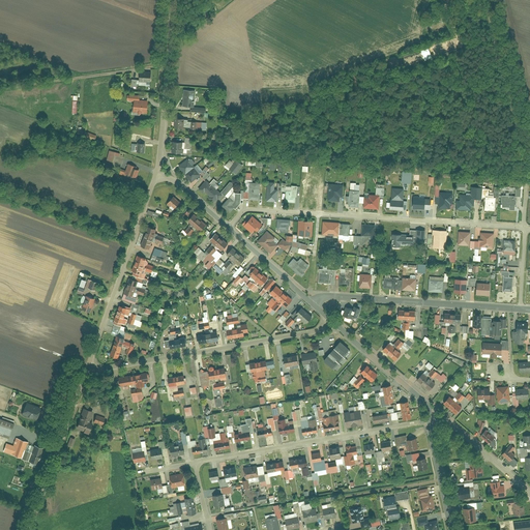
[(153,74),(140,72),(139,82),(152,83),(153,74)]
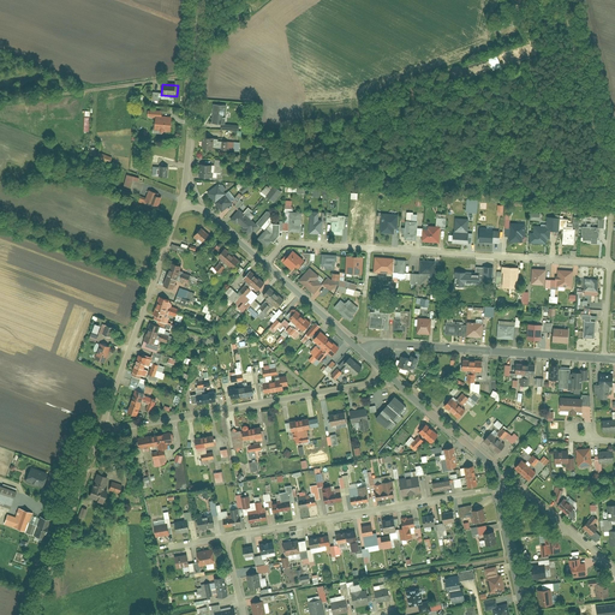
[(227,106),(214,105),(213,124),(222,124),(222,131),(234,131),(234,125),(226,124),(227,106)]
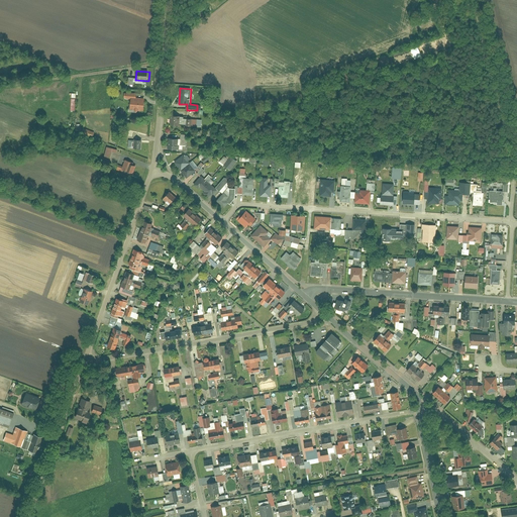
[(137,94),(124,93),(123,98),(131,99),(131,109),(145,110),(145,99),(137,98),(137,94)]
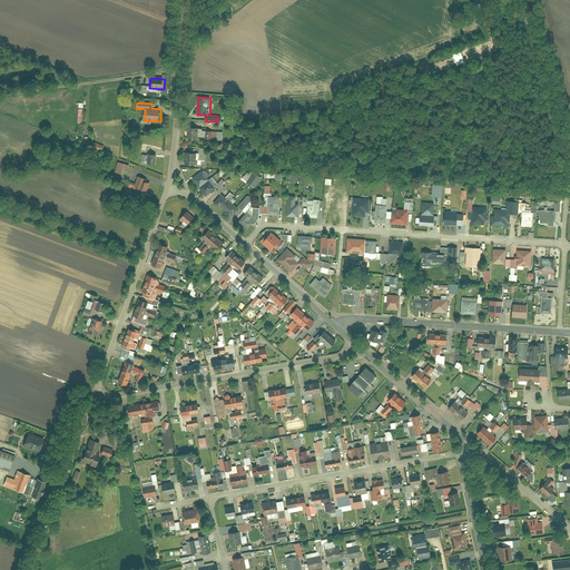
[(188,128),(188,138),(216,138),(216,129),(188,128)]
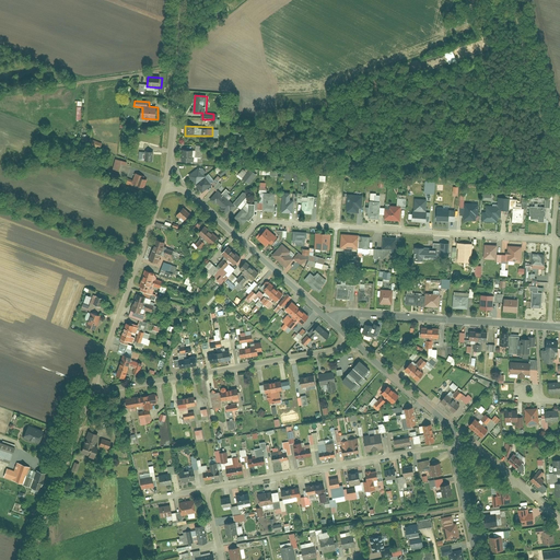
[(183,150),(182,160),(201,162),(202,148),(195,147),(195,151),(183,150)]
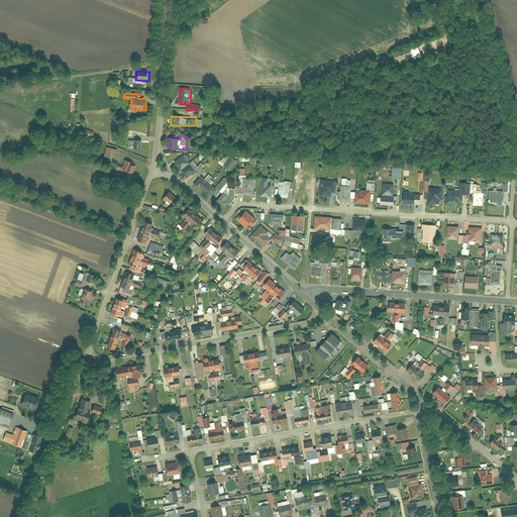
[(135,139),(134,148),(142,149),(142,139),(135,139)]
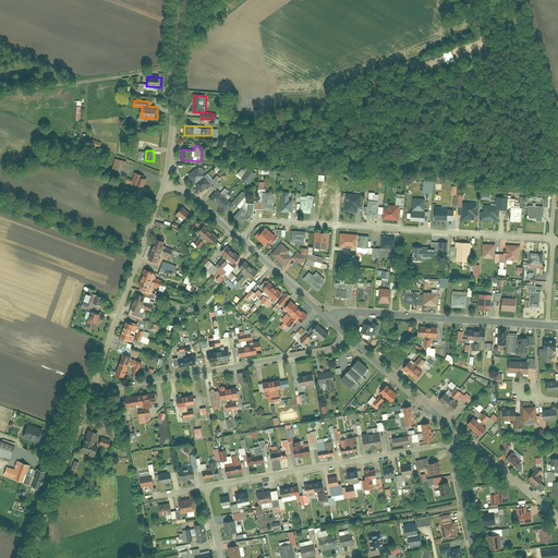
[(128,162),(116,159),(112,169),(119,171),(121,165),(126,167),(128,162)]
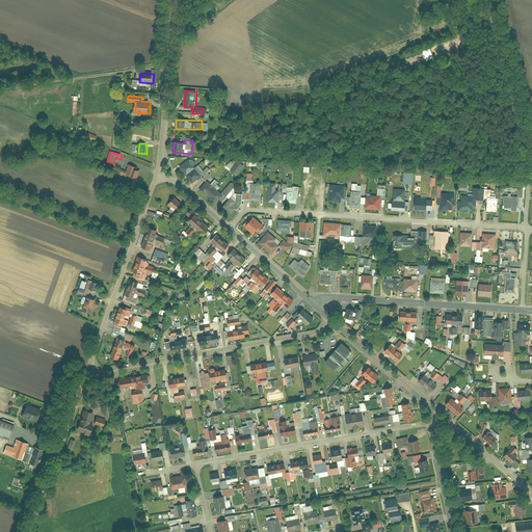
[(180,168),(191,183),(201,176),(189,160),(180,168)]
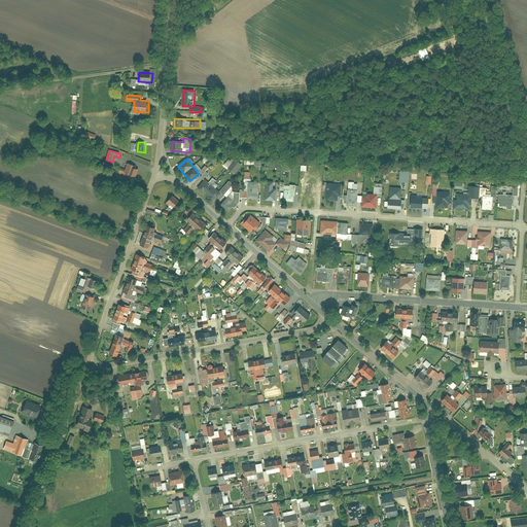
[(227,161),(223,165),(227,169),(232,164),(227,161)]
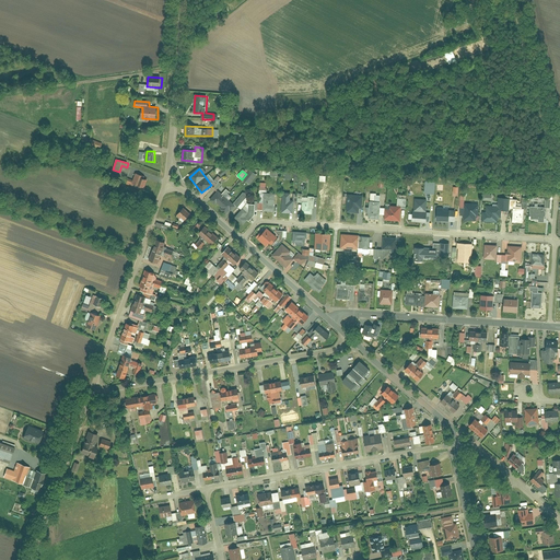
[(249,171),(242,181),(248,186),(257,176),(249,171)]
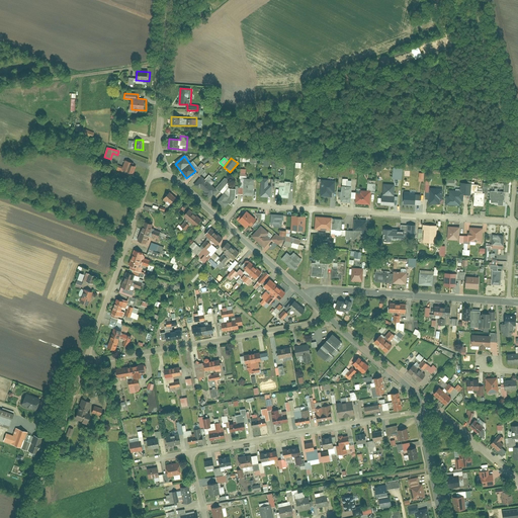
[(125,162),(122,169),(133,173),(136,166),(125,162)]
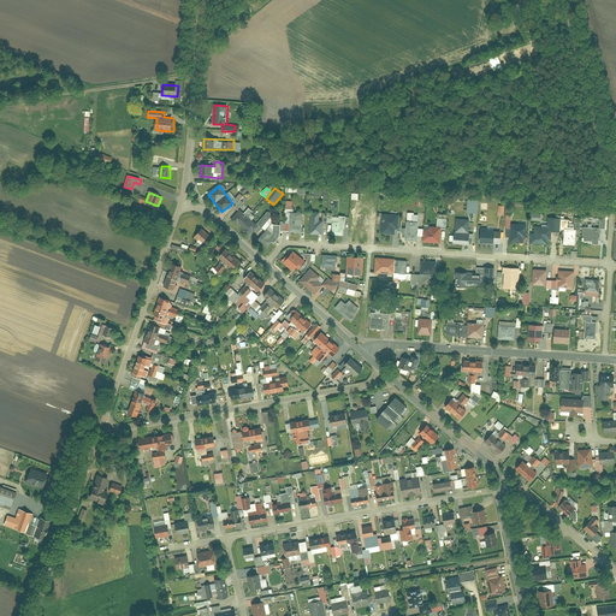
[(240,211),(231,221),(247,234),(255,223),(240,211)]
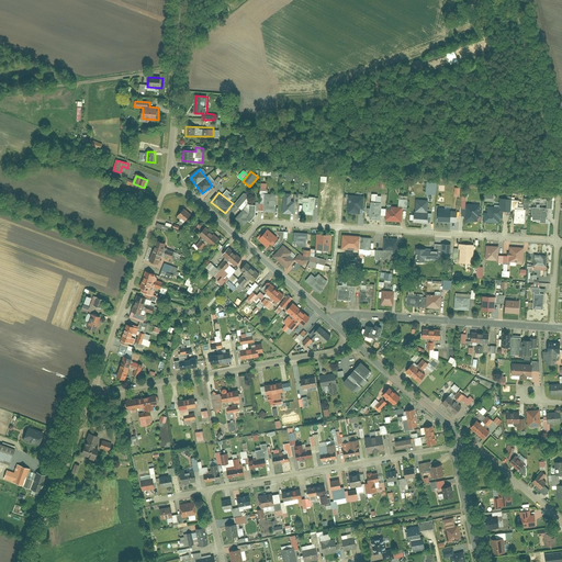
[(235,204),(239,208),(248,197),(244,193),(235,204)]
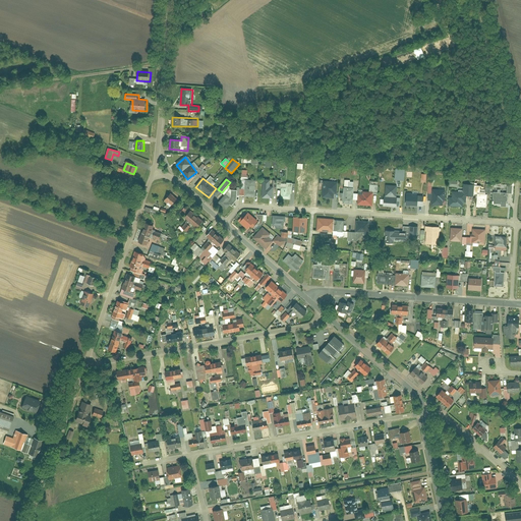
[(254,196),(255,180),(246,179),(245,195),(254,196)]
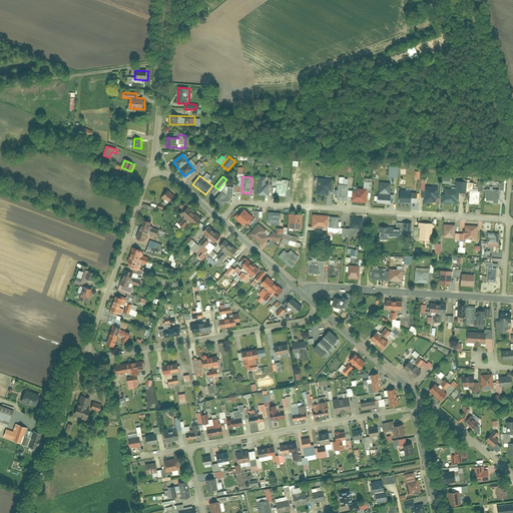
[(260,177),(259,193),(269,194),(270,183),(266,183),(266,178),(260,177)]
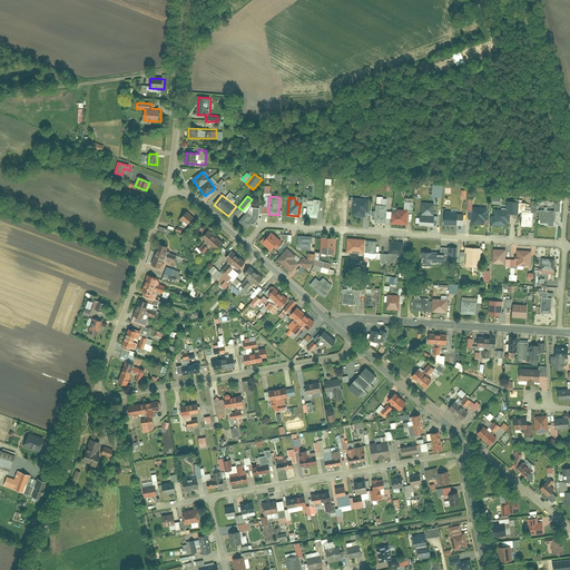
[(376,197),(375,223),(386,224),(387,206),(382,206),(383,197),(376,197)]
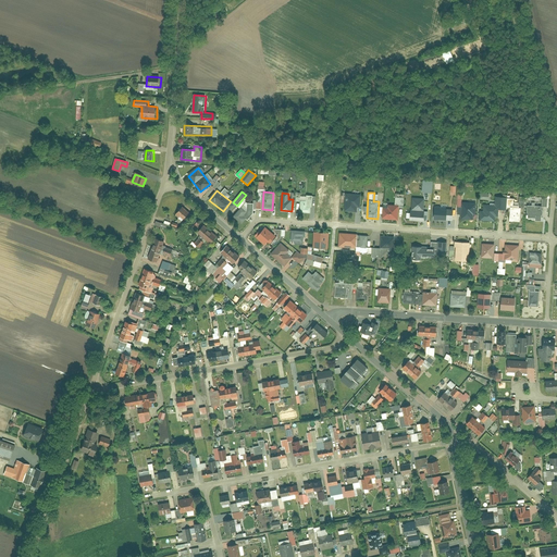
[(320,195),(319,209),(331,209),(331,202),(326,201),(326,196),(320,195)]
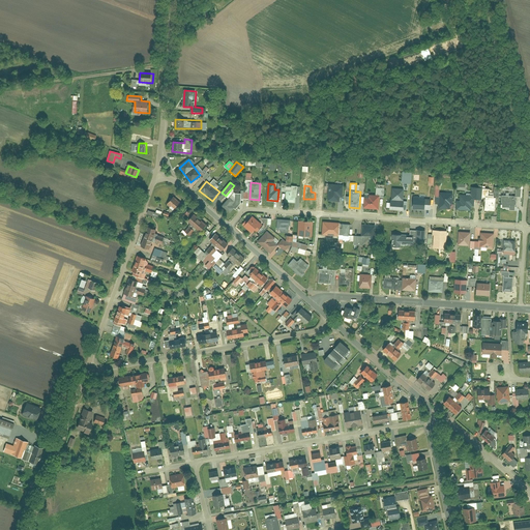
[(329,185),(328,200),(337,201),(343,201),(344,186),(329,185)]
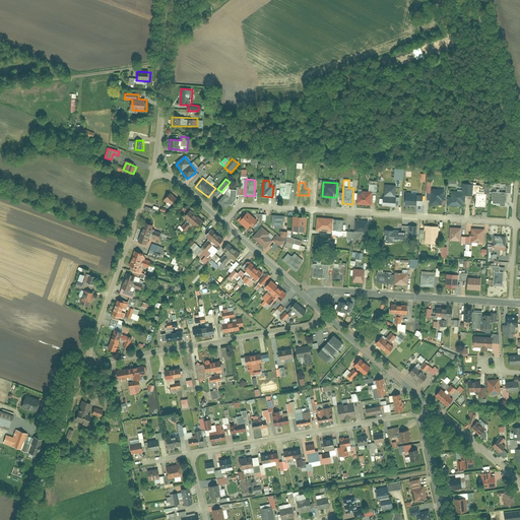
[(359,189),(358,204),(372,205),(372,194),(377,194),(377,182),(368,182),(368,190),(359,189)]
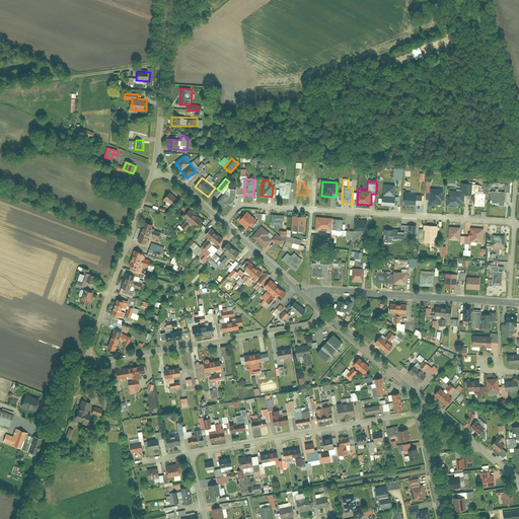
[(281,182),(280,197),(291,197),(291,182),(281,182)]
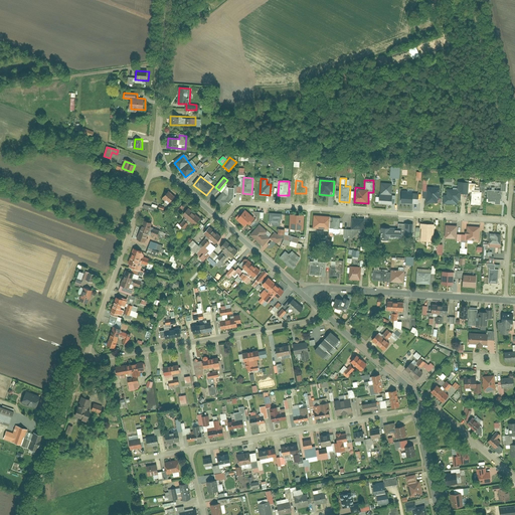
[(446,189),(445,202),(460,203),(461,194),(466,195),(468,182),(457,181),(457,190),(446,189)]
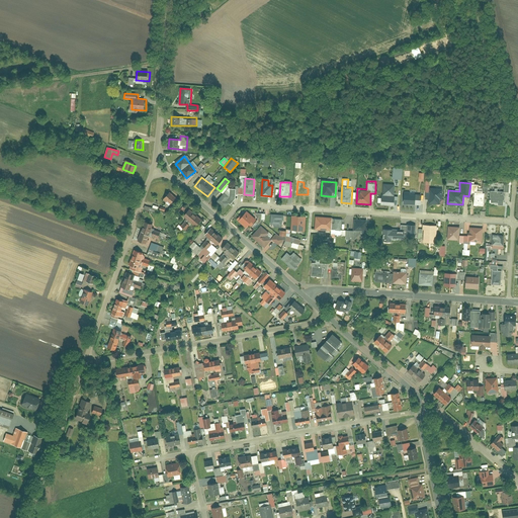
[(475,194),(473,205),(486,205),(487,193),(487,183),(483,183),(483,192),(477,192),(478,185),(471,185),(470,194),(475,194)]
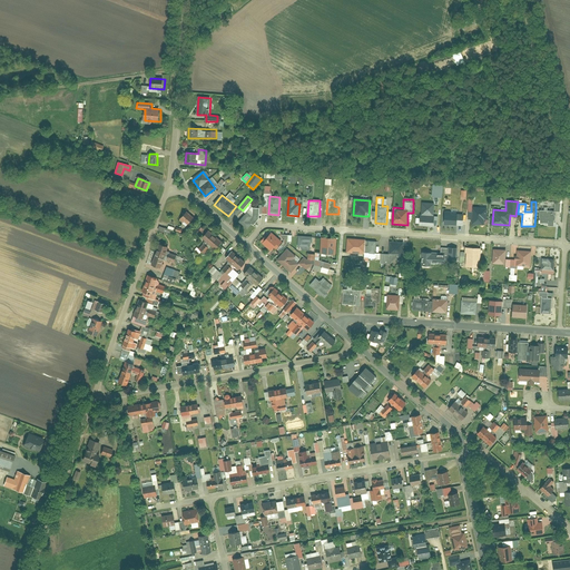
[(561,202),(554,202),(554,210),(539,209),(538,225),(554,226),(556,213),(560,213),(561,202)]
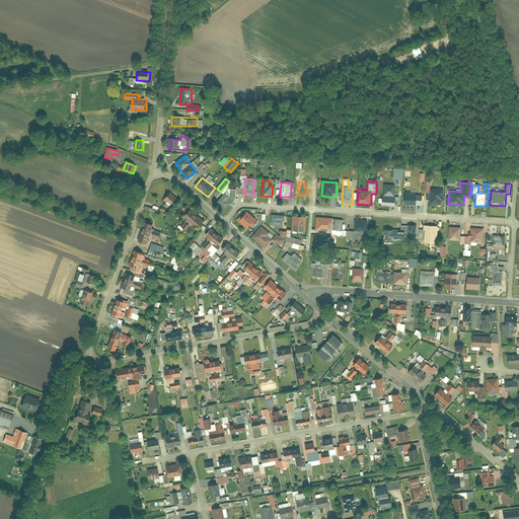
[(395,184),(383,184),(382,204),(393,205),(395,184)]
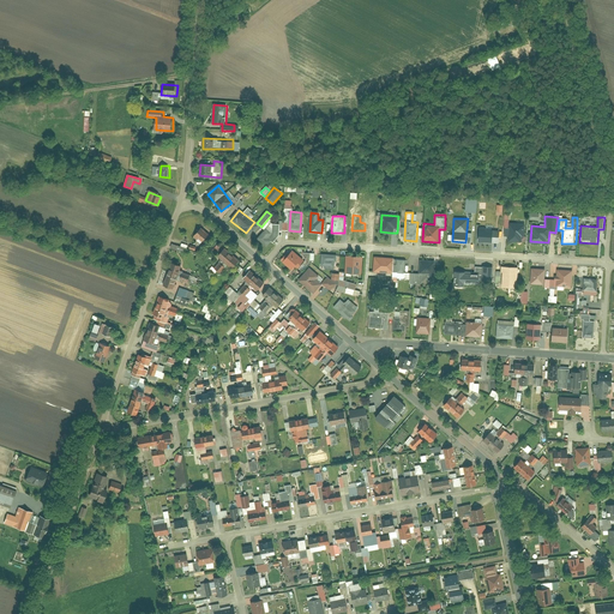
[(278,235),(280,224),(272,224),(272,230),(271,233),(266,229),(258,238),(266,245),(270,240),(272,242),(278,235)]
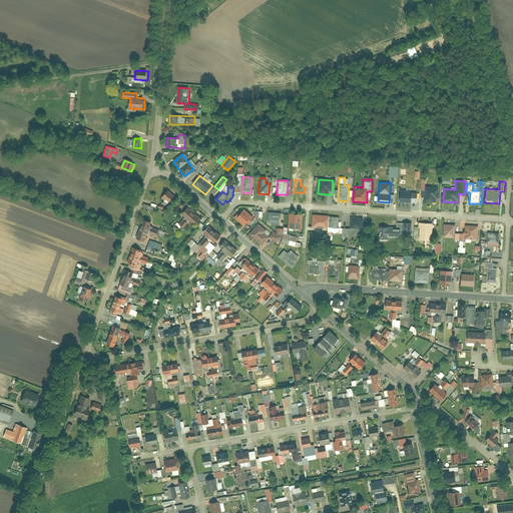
[(426,188),(425,200),(436,201),(437,189),(426,188)]
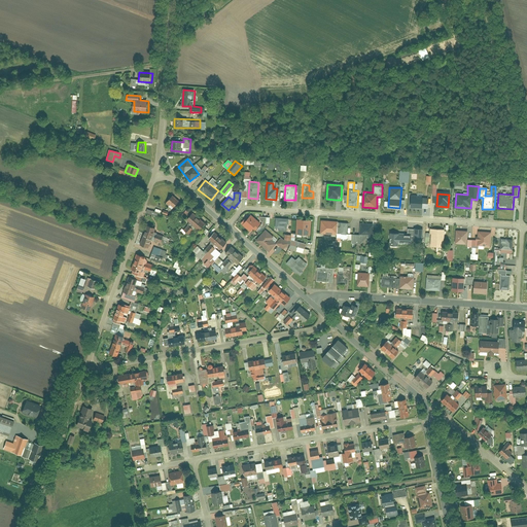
[(416,195),(410,195),(410,207),(427,208),(428,198),(417,197),(416,195)]
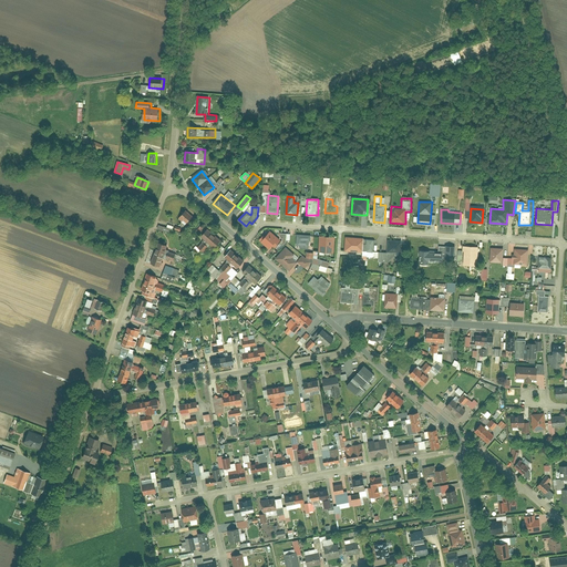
[(194,217),(187,210),(178,218),(185,225),(194,217)]
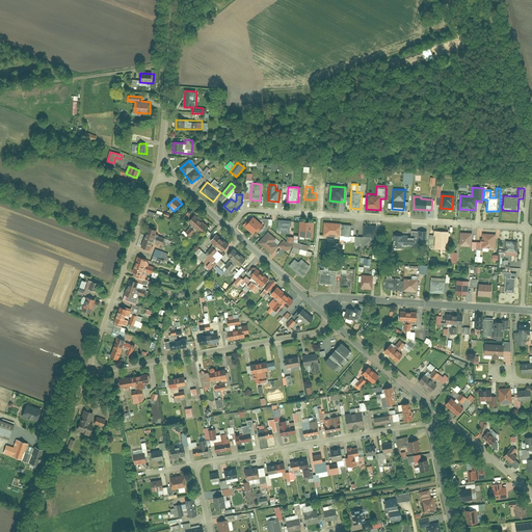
[(207,228),(194,216),(189,222),(202,233),(207,228)]
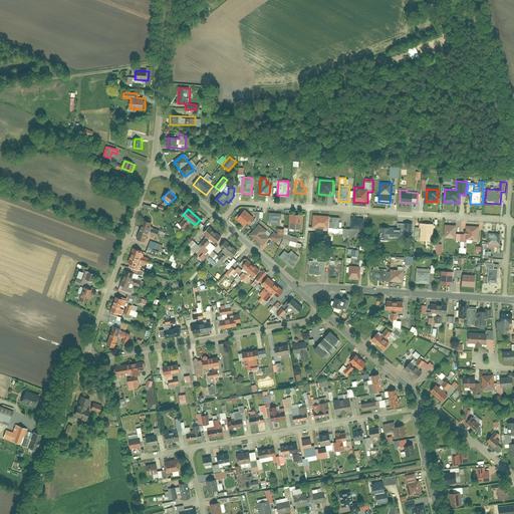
[(235,219),(243,226),(253,217),(245,209),(238,216),(235,219)]
